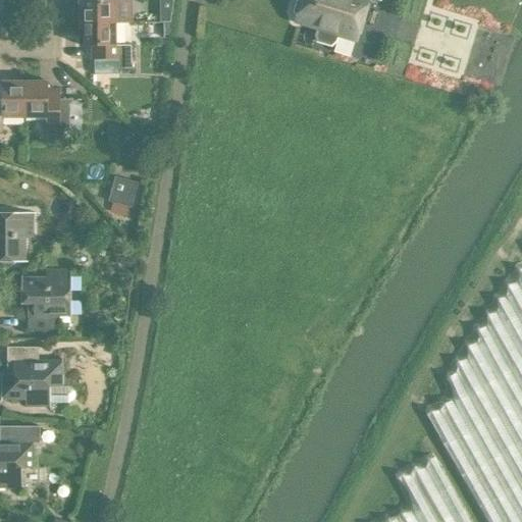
[(131,0),(79,0),(80,21),(115,22),(131,22),(131,0)]
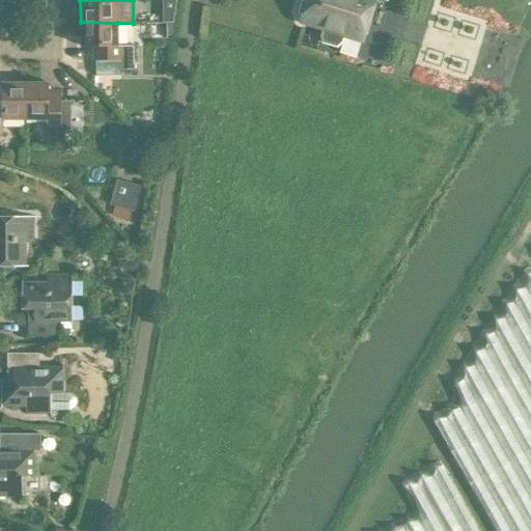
[(178,20),(178,0),(154,0),(154,20),(178,20)]
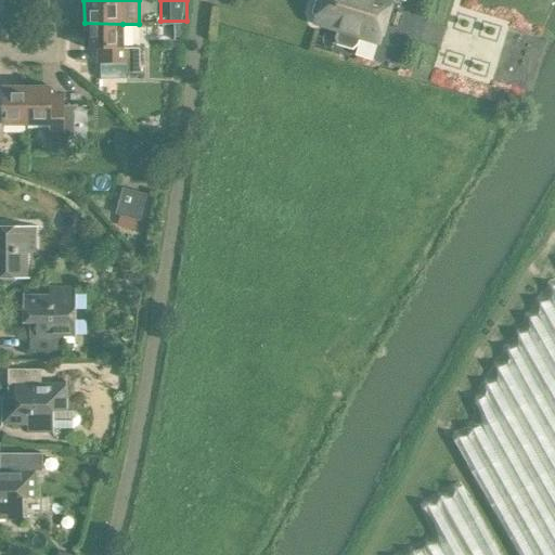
[(351,46),(355,42),(358,34),(378,40),(390,0),(392,0),(399,2),(399,0),(321,0),(322,0),(317,2),(314,11),(318,15),(315,21),(339,27),(336,37),(338,42),(351,46)]
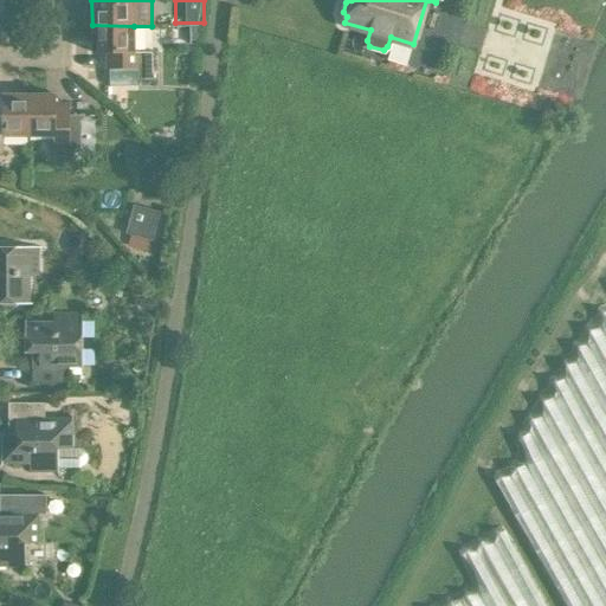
[(92,52),(107,52),(107,68),(139,68),(139,79),(153,79),(153,51),(134,50),(134,26),(92,25),(92,52)]
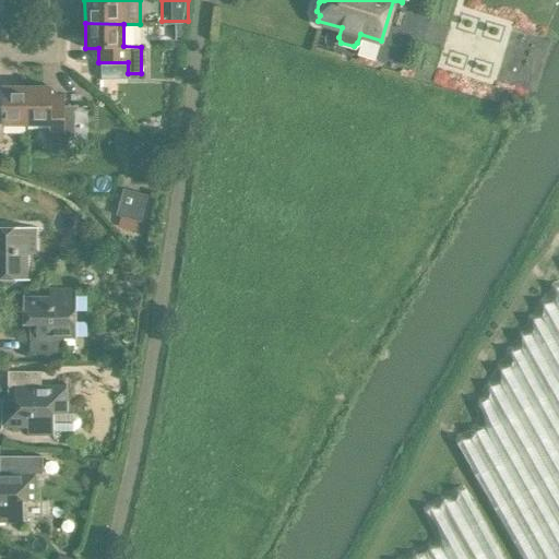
[(0,92),(0,142),(2,142),(2,125),(26,125),(26,86),(2,86),(2,93),(0,92)]
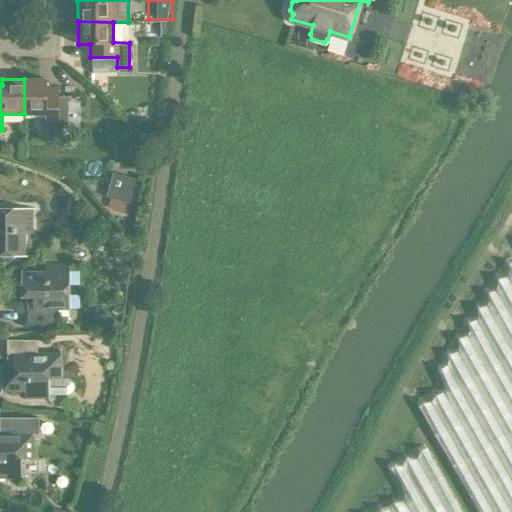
[(46,89),(46,79),(24,79),(24,114),(46,114),(46,131),(57,131),(58,89),(46,89)]
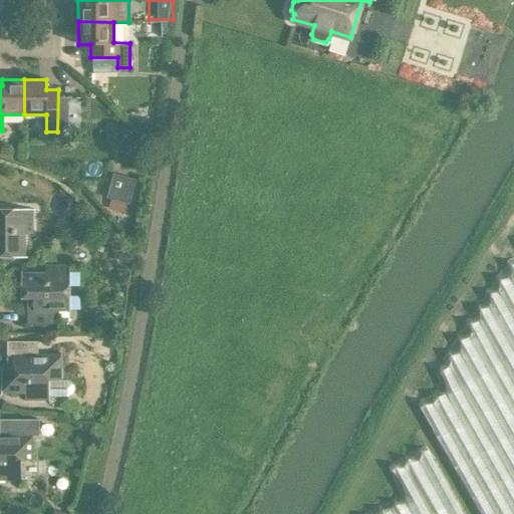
[(120,189),(109,187),(106,199),(129,205),(136,181),(123,177),(120,189)]
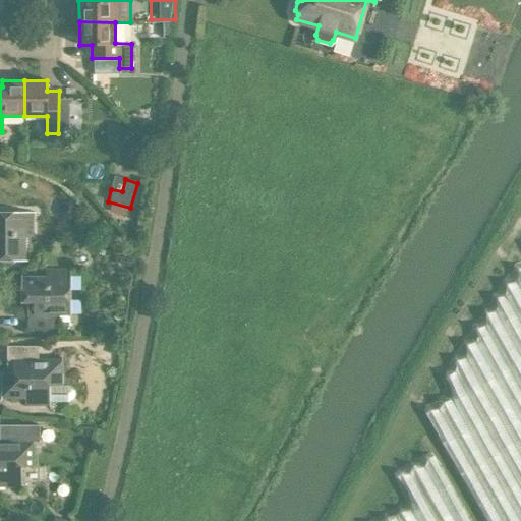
[(33,237),(33,212),(0,211),(0,262),(24,262),(24,237),(33,237)]
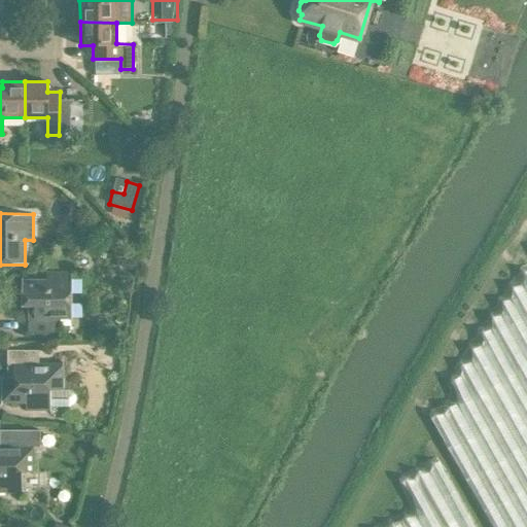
[(59,318),(71,318),(71,272),(45,272),(45,280),(21,280),(21,306),(33,306),(33,317),(27,317),(27,332),(59,332),(59,318)]
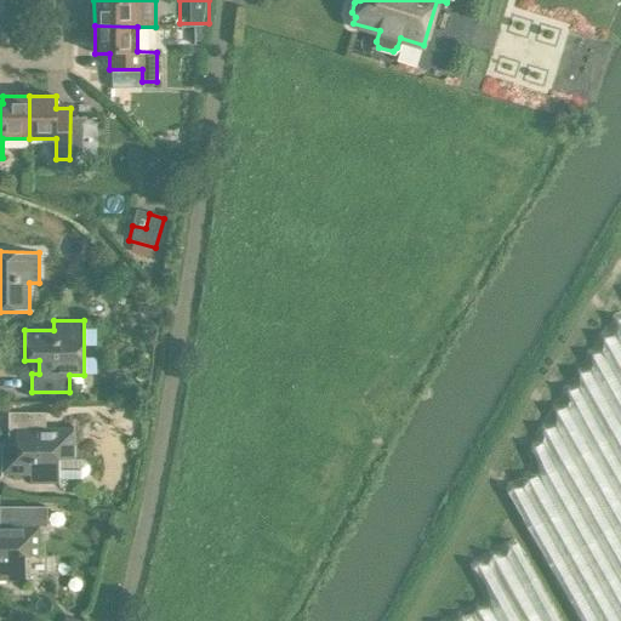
[(79,460),(74,460),(74,429),(45,429),(45,412),(7,412),(7,432),(15,432),(15,444),(0,443),(0,472),(0,474),(29,474),(29,484),(60,484),(60,479),(80,479),(85,478),(87,474),(90,469),(87,465),(84,461),(79,460)]
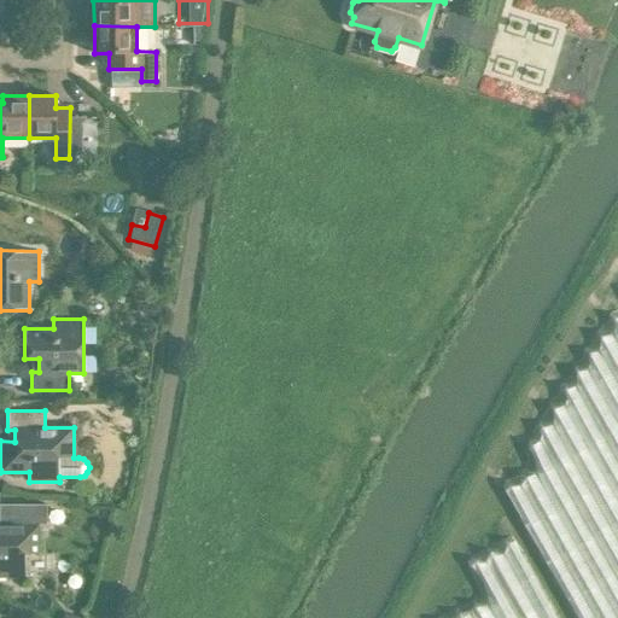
[(12,524),(12,507),(0,506),(0,577),(25,578),(25,554),(40,554),(40,524),(12,524)]
